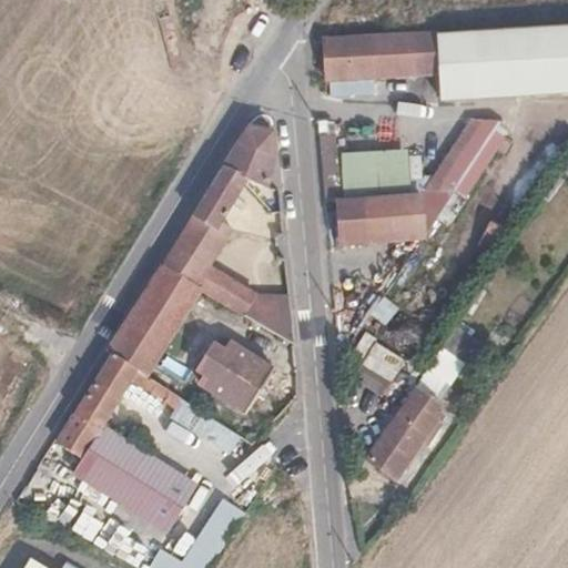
[(205,2),(202,0),(185,0),(169,30),(184,39),(205,2)]
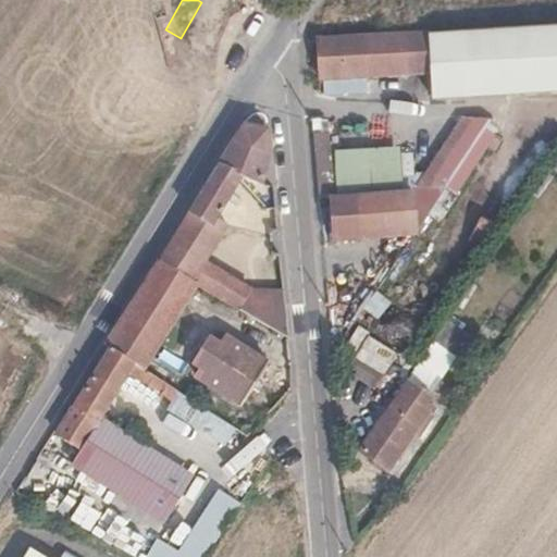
[(432,99),(509,94),(556,89),(556,25),(556,26),(429,34),(431,77),(432,99)]
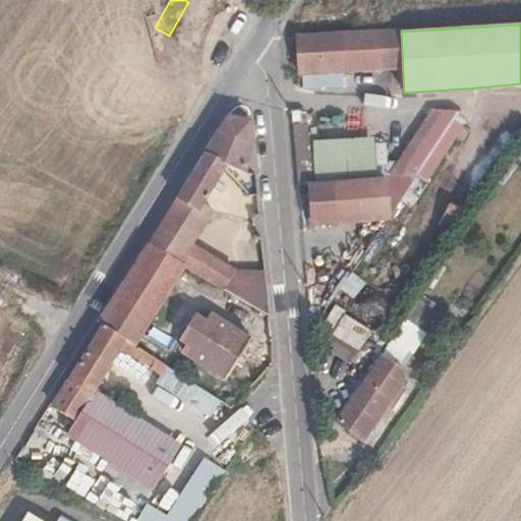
[(403,72),(401,32),(298,38),(301,76),(403,72)]
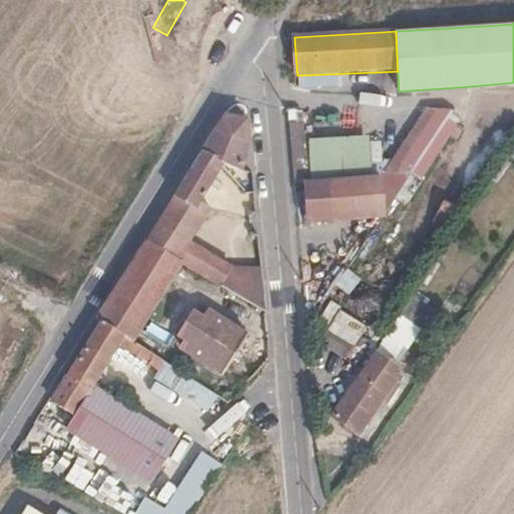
[(422,180),(458,117),(428,99),(391,162),(422,180)]
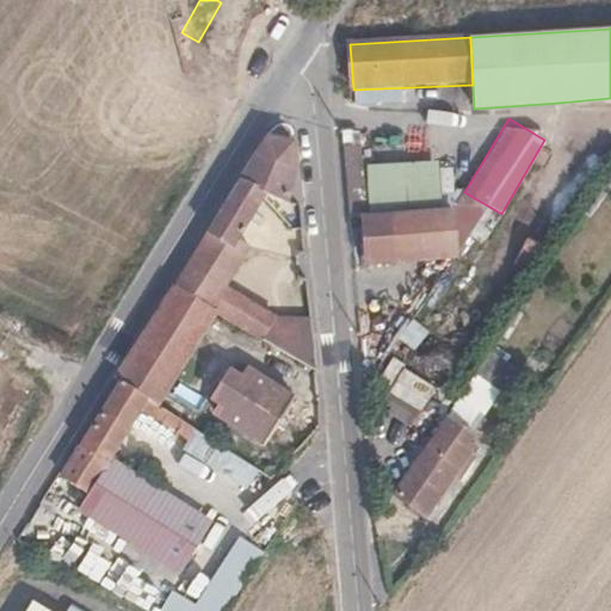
[(267,139),(240,183),(270,202),(273,197),(298,211),(298,171),(292,148),(297,143),(292,142),(267,139)]
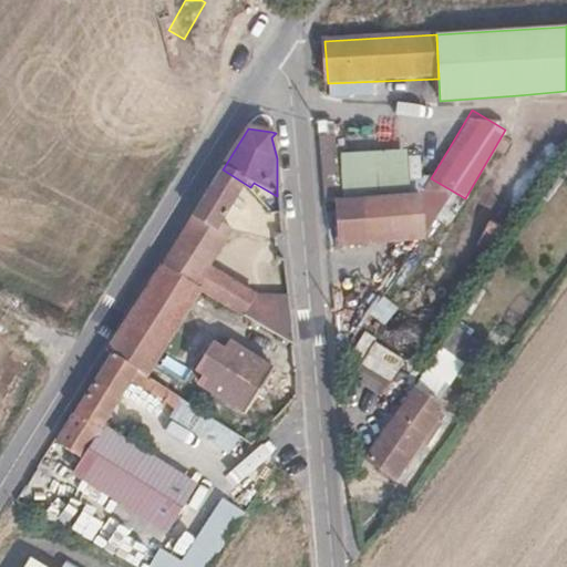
[(325,207),(329,206),(341,206),(336,135),(319,136),(325,207)]
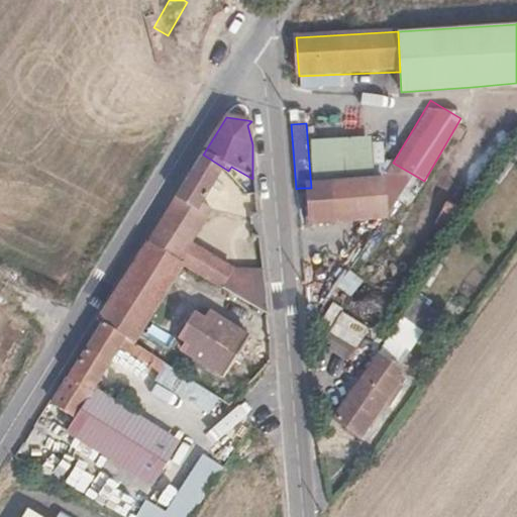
[(228,171),(203,154),(148,239),(184,262),(273,317),(270,276),(238,270),(196,243),(216,212),(206,205),(228,171)]
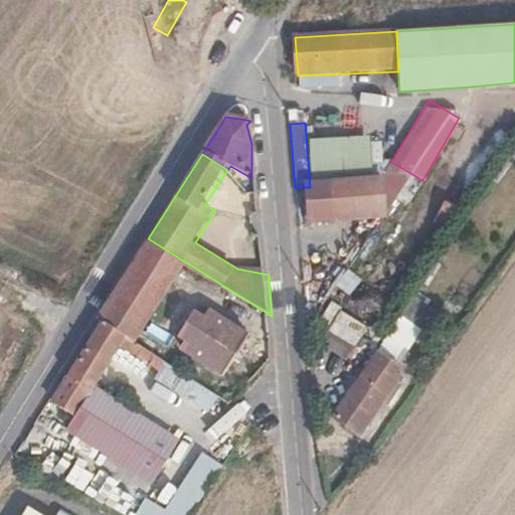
[(310,187),(299,187),(302,220),(382,213),(379,181),(310,187)]
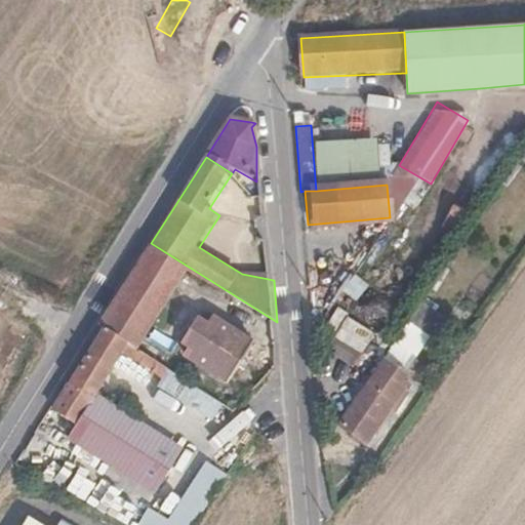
[(267,201),(258,195),(259,214),(269,213),(267,201)]
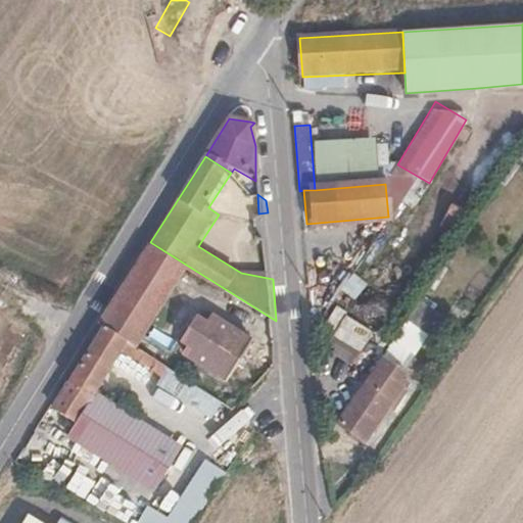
[(186,265),(150,242),(95,328),(101,332),(126,347),(132,350),(186,265)]
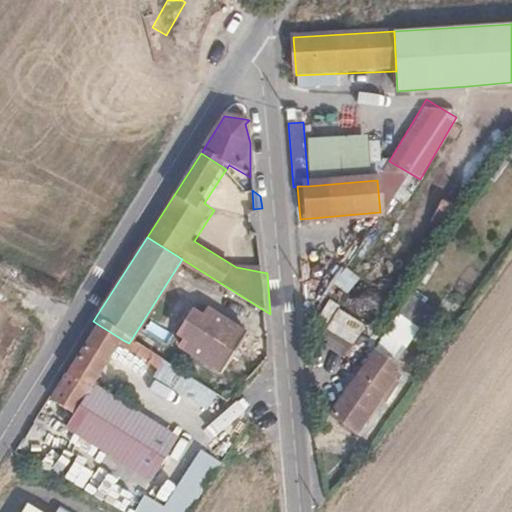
[(327,303),(315,327),(350,345),(362,321),(327,303)]
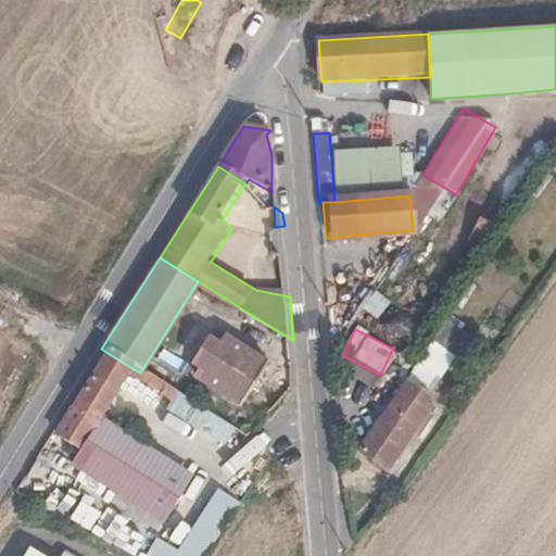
[(270,368),(227,340),(220,350),(212,343),(198,365),(205,370),(200,378),(243,406),(270,368)]
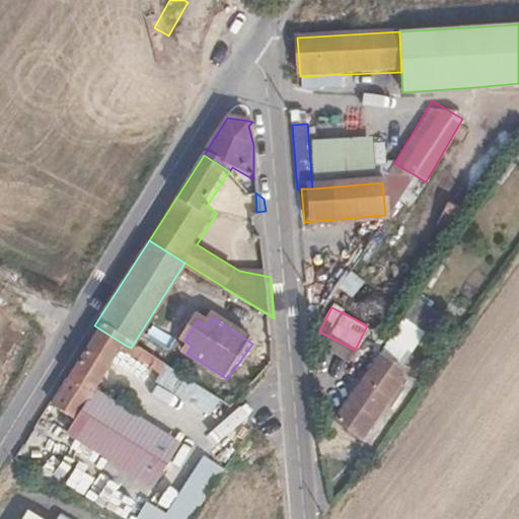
[(125,345),(100,329),(52,405),(76,422),(93,395),(125,345)]
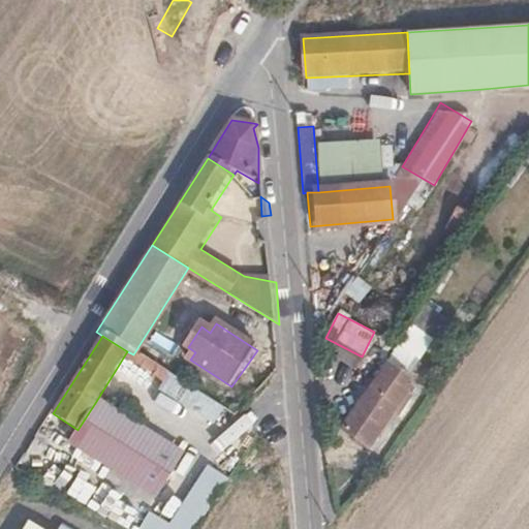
[(408,368),(387,353),(342,417),(371,438),(399,399),(391,392),(408,368)]
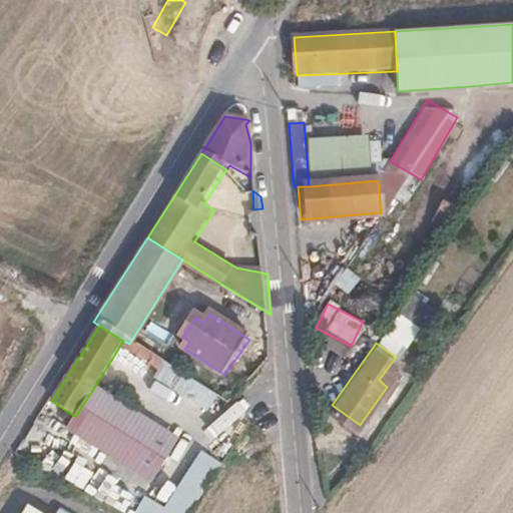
[(172,442),(92,391),(75,417),(69,427),(149,478),(172,442)]
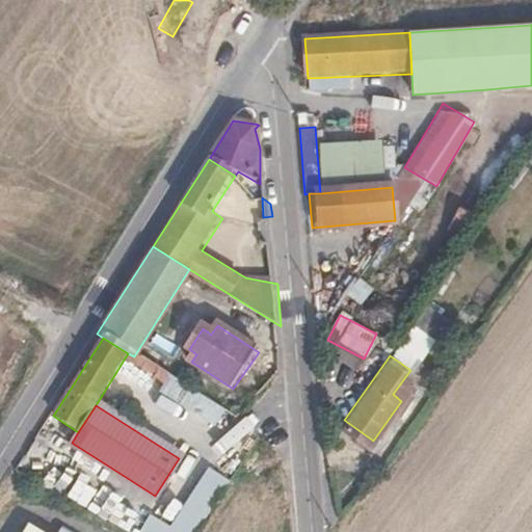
[(165,524),(149,513),(136,531),(192,531),(227,480),(203,464),(165,524)]
